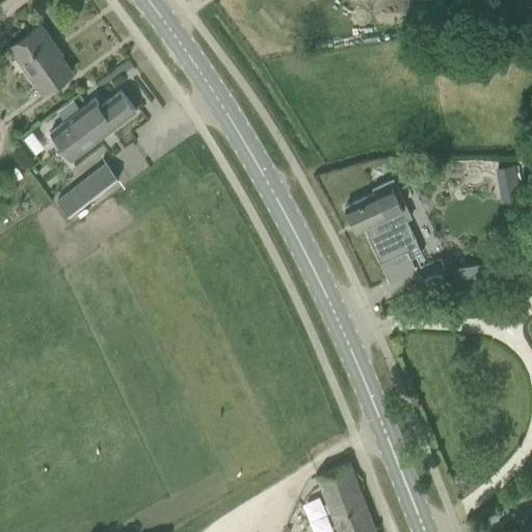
[(14,45),(25,61),(29,67),(25,69),(43,92),(72,72),(57,53),(55,54),(47,43),(50,40),(40,25),(9,47),(9,48),(14,45)]
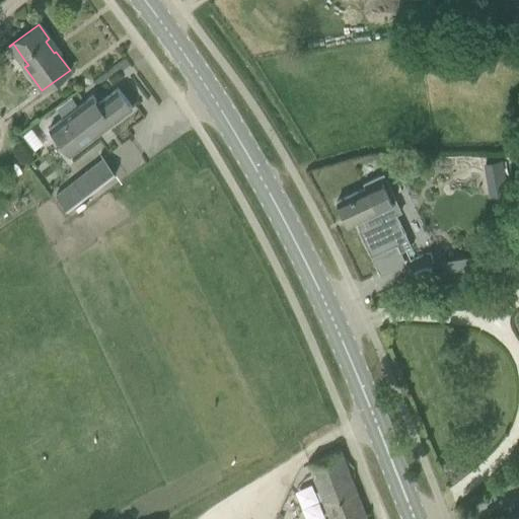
[(69,155),(116,120),(132,107),(117,88),(97,102),(92,95),(48,129),(69,155)]
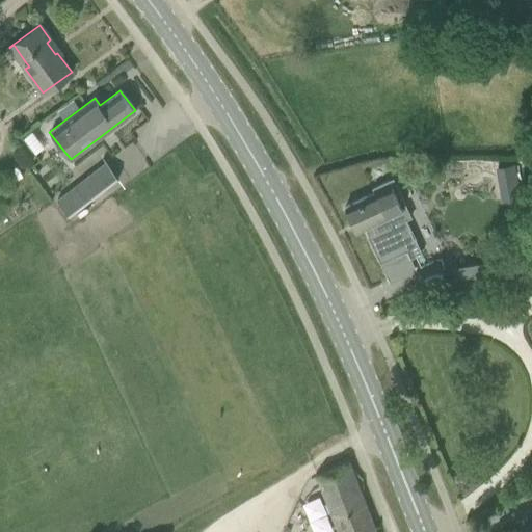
[(56,200),(69,215),(117,178),(105,161),(56,200)]
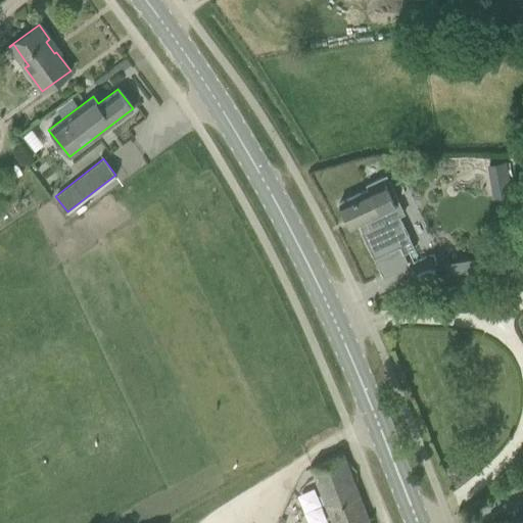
[(506,161),(486,164),(488,178),(508,175),(506,161)]
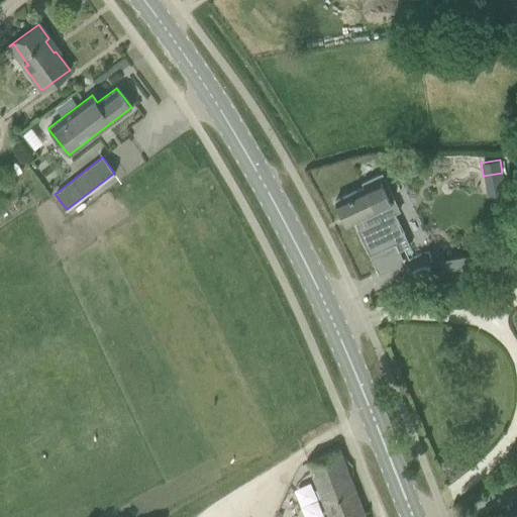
[(345,223),(353,220),(357,228),(356,228),(369,255),(394,243),(397,251),(409,245),(394,213),(398,211),(381,174),(362,183),(364,187),(334,201),(345,223)]
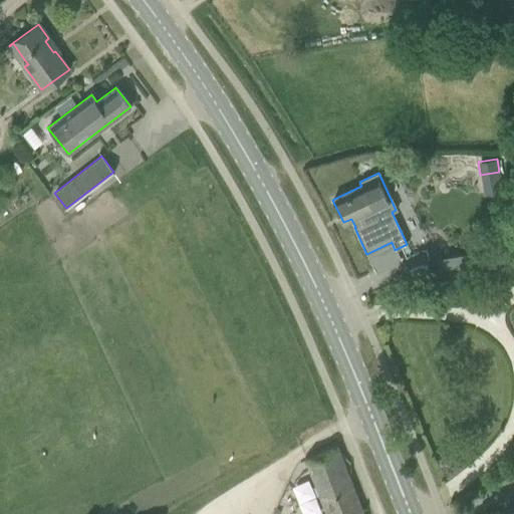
[(322,503),(354,490),(336,444),(304,457),(322,503)]
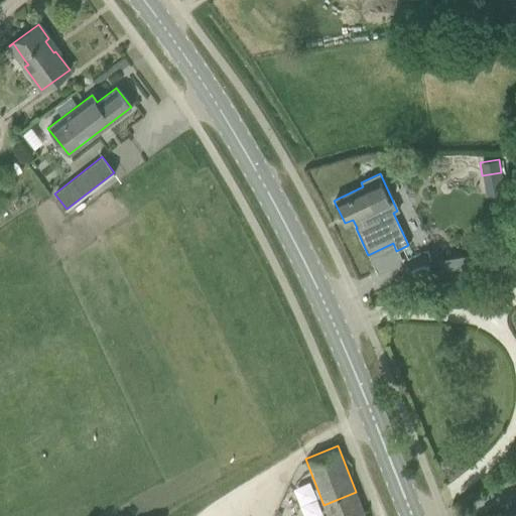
[(364,515),(356,492),(324,505),(327,515),(364,515)]
